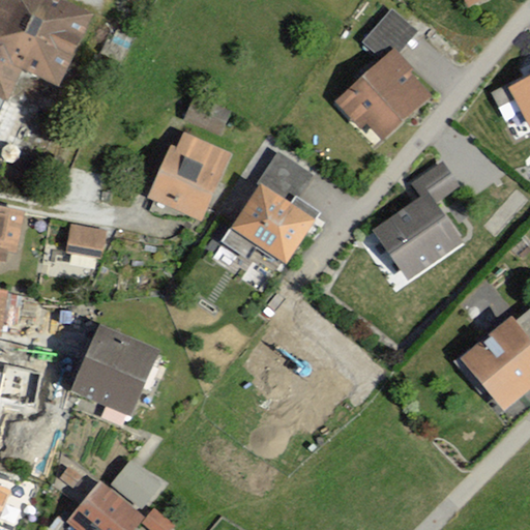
[(0,0),(0,94),(11,71),(50,89),(83,19),(43,0),(0,0)]
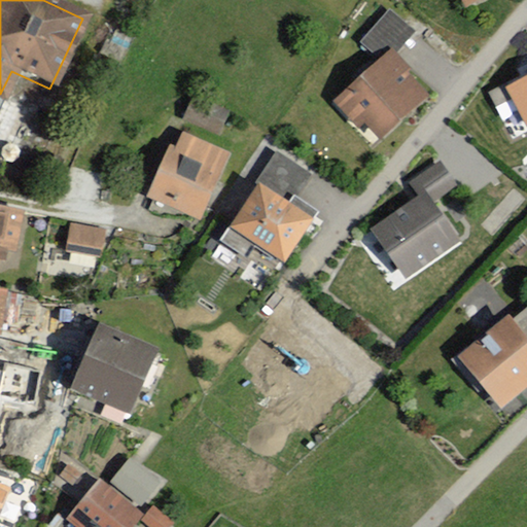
[(454,0),(460,10),(481,0),(454,0)]
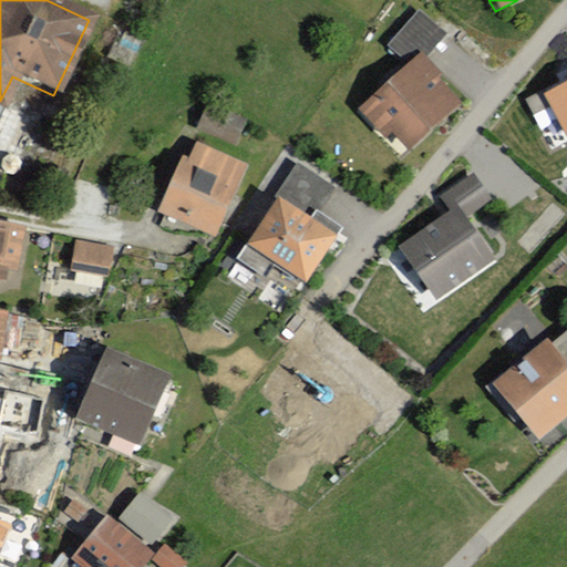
[(384,51),(404,66),(350,111),(377,144),(388,135),(401,152),(455,107),(420,62),(442,33),(412,12),(384,51)]
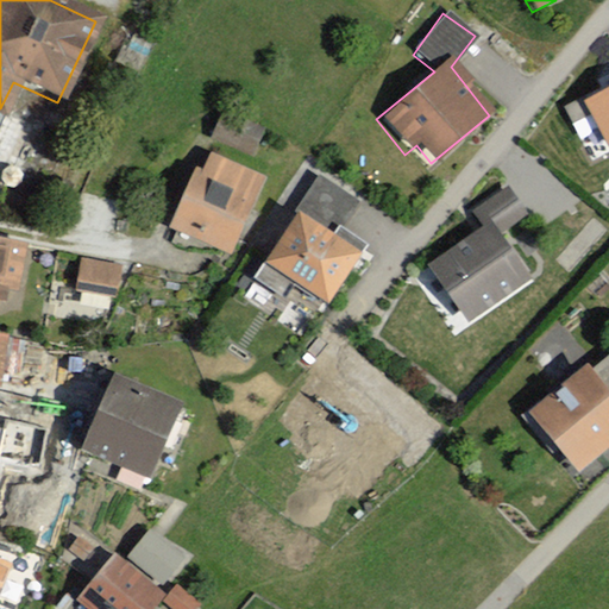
[(608,87),(577,105),(601,151),(608,146),(608,87)]
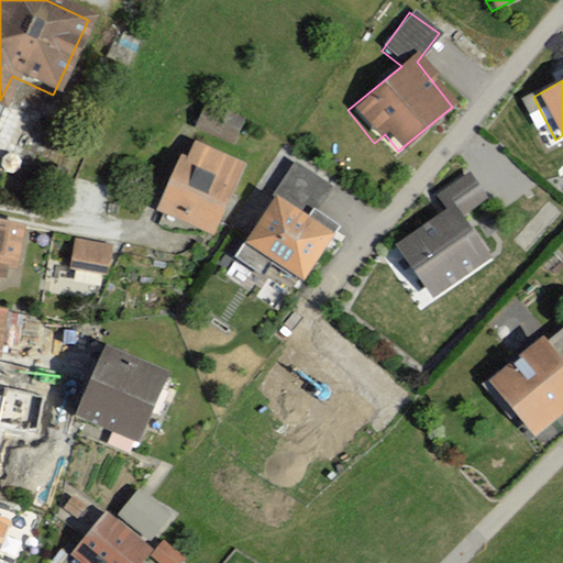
[(233,140),(241,119),(201,103),(192,124),(233,140)]
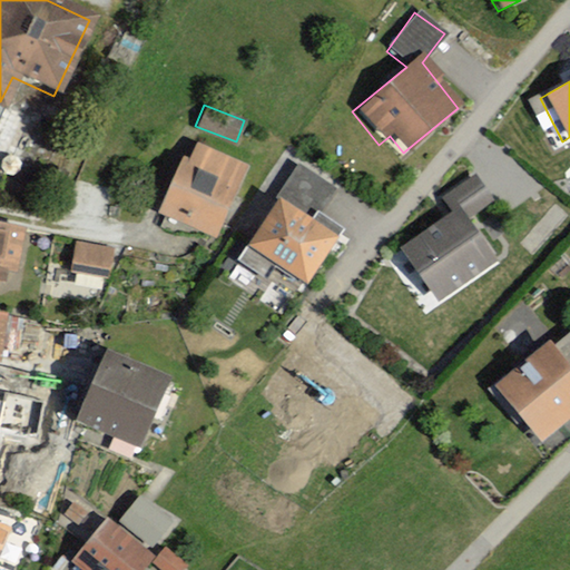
[(217,227),(246,161),(198,141),(192,156),(184,153),(161,204),(217,227)]
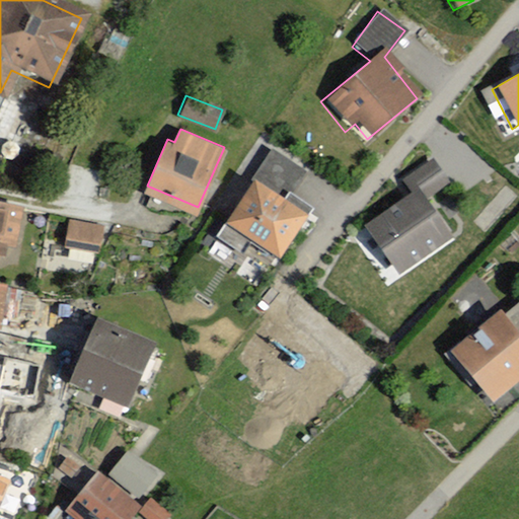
[(303,174),(268,151),(210,239),(236,256),(244,244),(272,262),(304,211),(286,200),(303,174)]
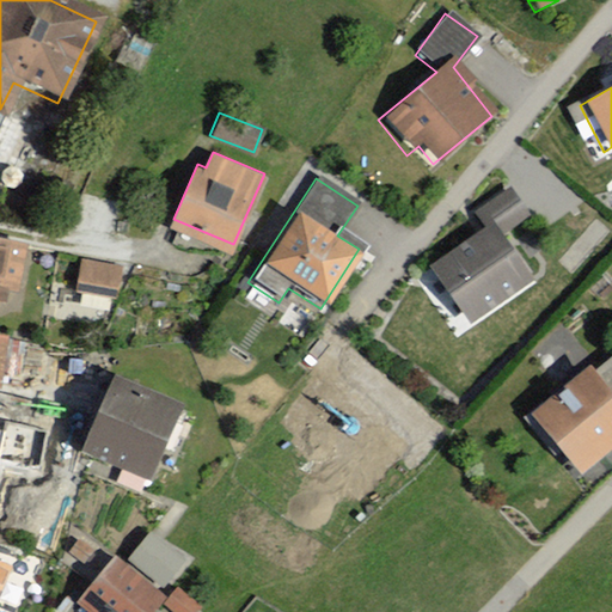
[(467,215),(479,232),(422,270),(460,326),(527,281),(499,238),(526,219),(506,189),(467,215)]
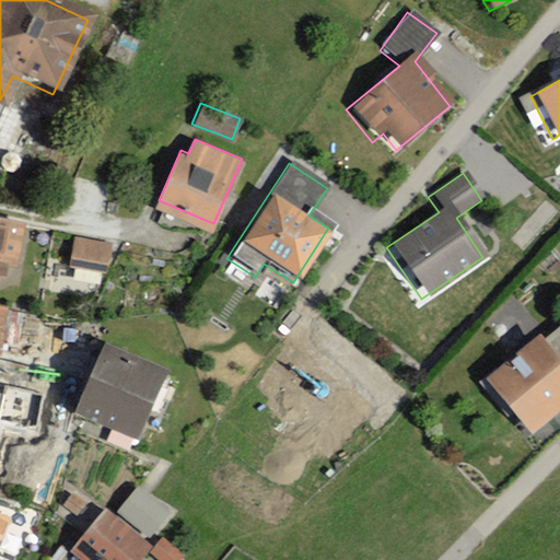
[(21,213),(0,210),(0,263),(12,266),(21,213)]
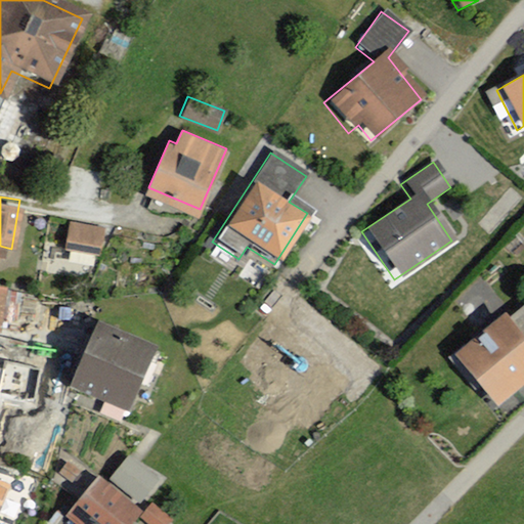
[(105,226),(74,221),(71,248),(102,252),(105,226)]
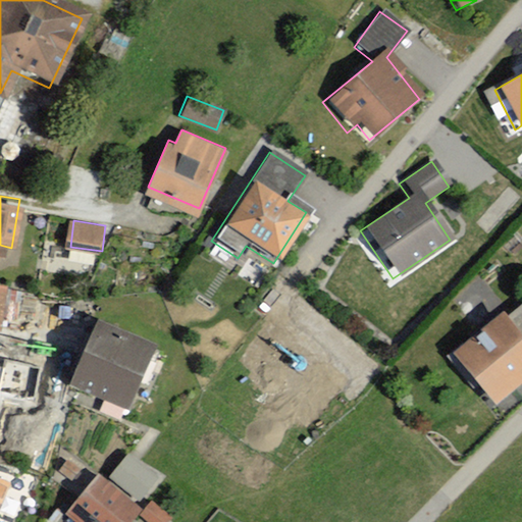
[(521,306),(499,324),(493,317),(444,356),(484,410),(521,380),(521,306)]
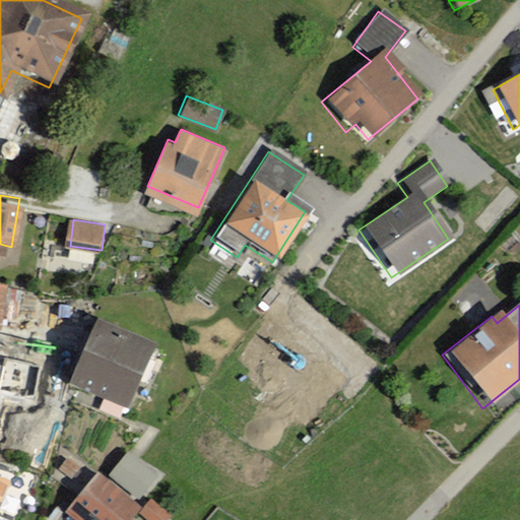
[(159,337),(101,312),(73,375),(131,400),(159,337)]
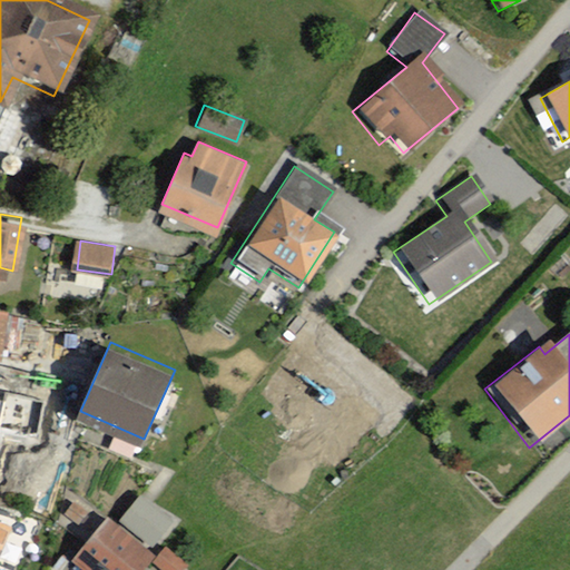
[(0,418),(9,373),(0,371),(0,418)]
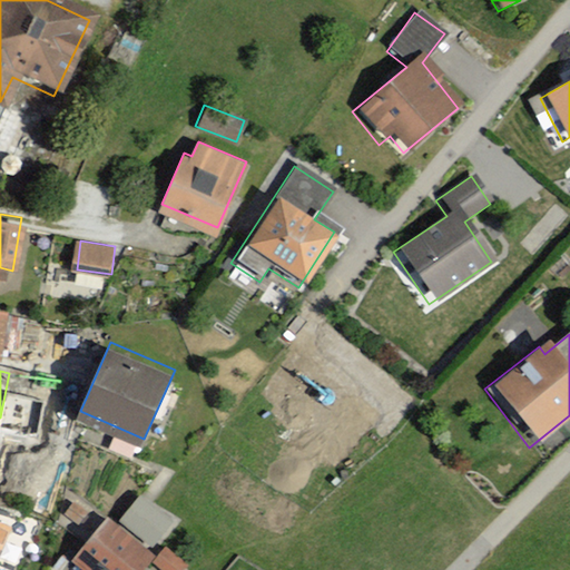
[(141,489),(119,519),(157,547),(178,518),(141,489)]
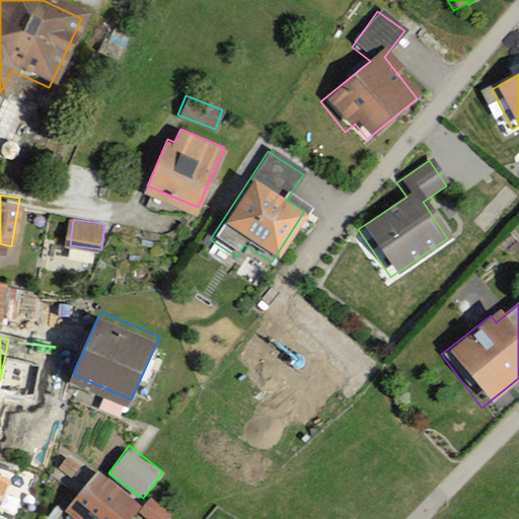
[(128,518),(141,505),(98,469),(69,505),(81,516),(77,518),(128,518)]
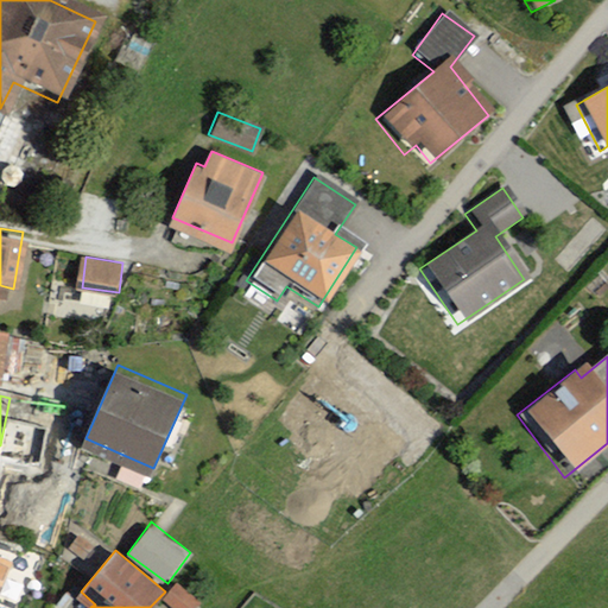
[(0,586),(13,557),(0,551),(0,586)]
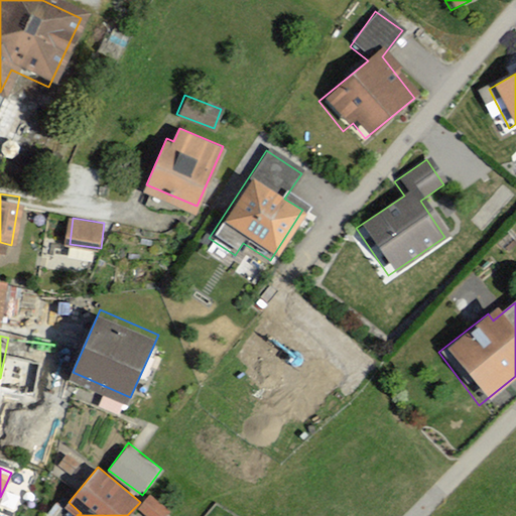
[(151,515),(165,515),(171,508),(149,492),(138,506),(151,515)]
